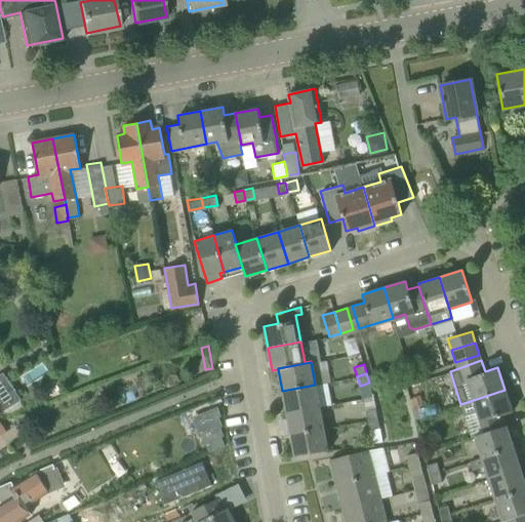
[(282,391),(286,412),(319,407),(315,385),(282,391)]
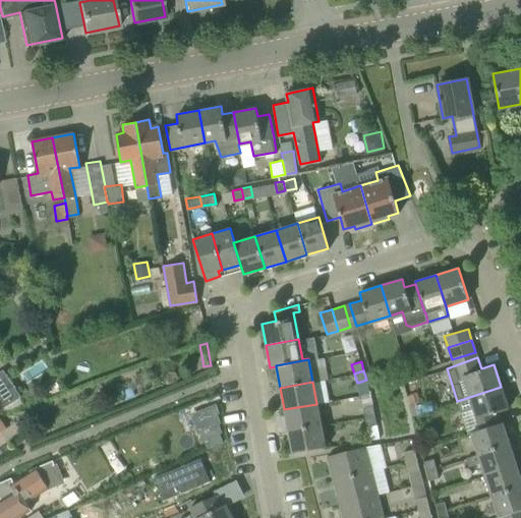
[(473,407),(480,429),(500,423),(499,422),(496,412),(508,408),(501,387),(457,401),(460,411),(473,407)]
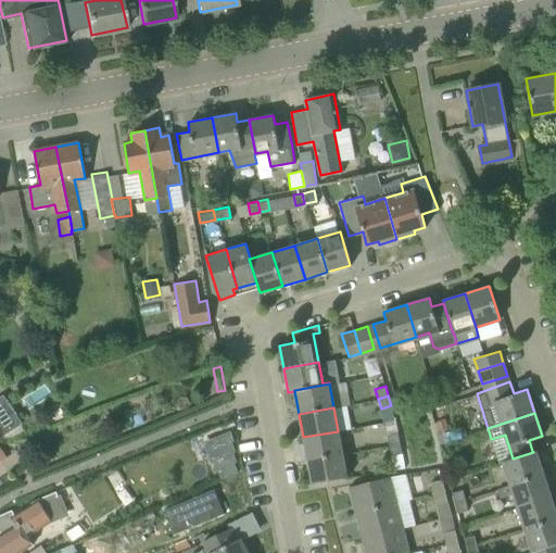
[(434,420),(440,443),(451,440),(444,417),(434,420)]
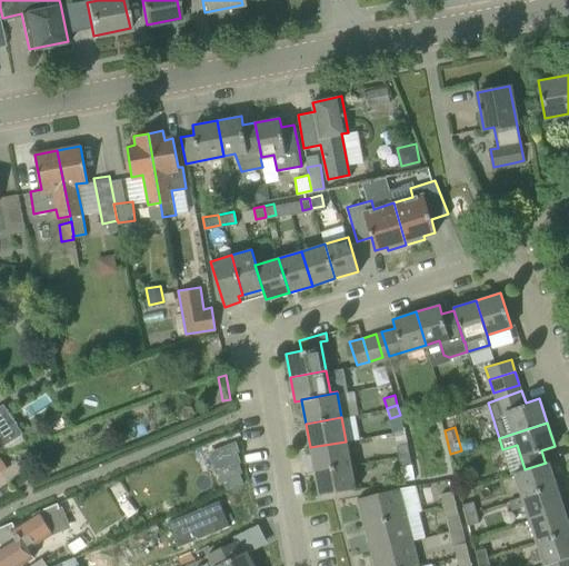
[(310,447),(315,472),(350,465),(346,442),(310,447)]
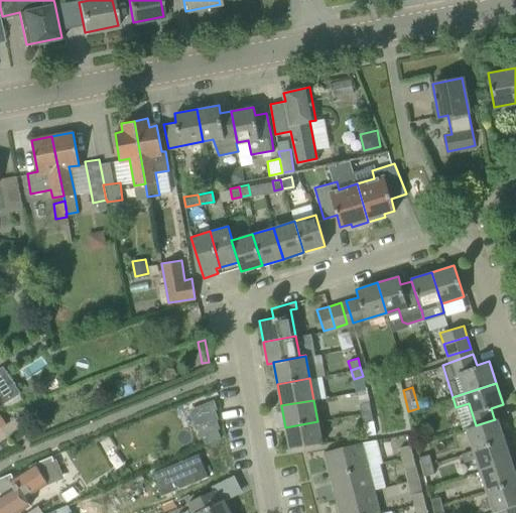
[(360,403),(362,412),(372,410),(370,401),(360,403)]
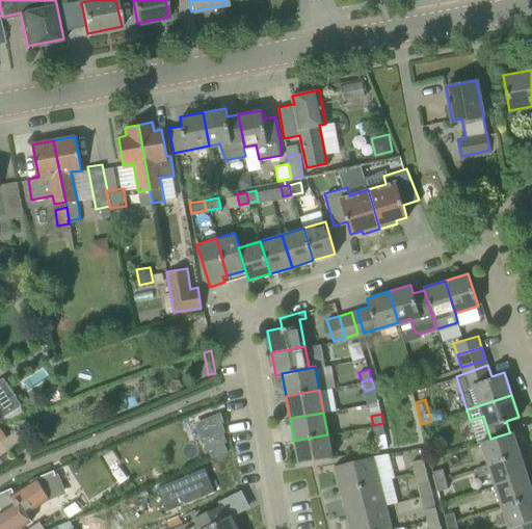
[(383,423),(373,425),(375,435),(386,432),(383,423)]
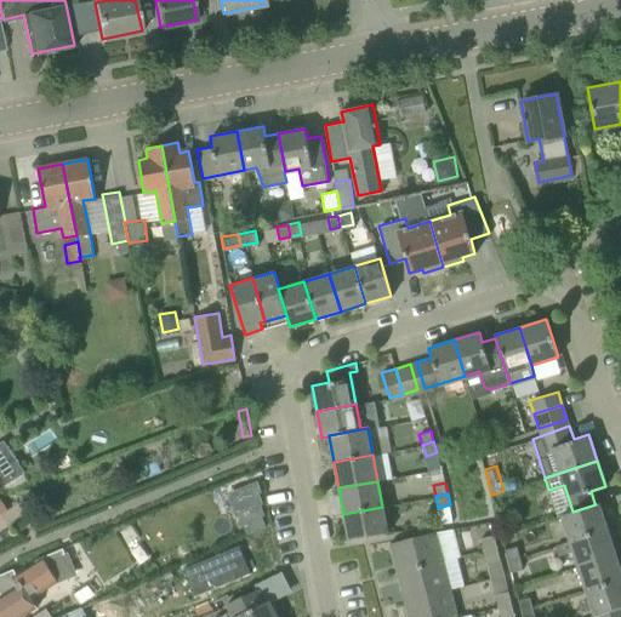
[(562,515),(569,540),(570,541),(607,529),(598,503),(594,503),(596,504),(573,512),(568,513),(562,515)]
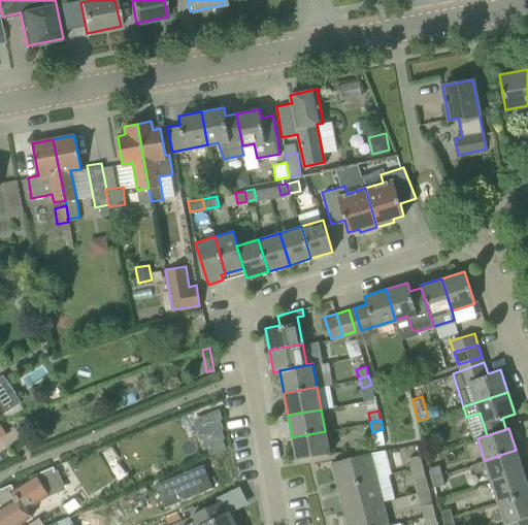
[(325,431),(292,437),(296,459),(329,453),(325,431)]
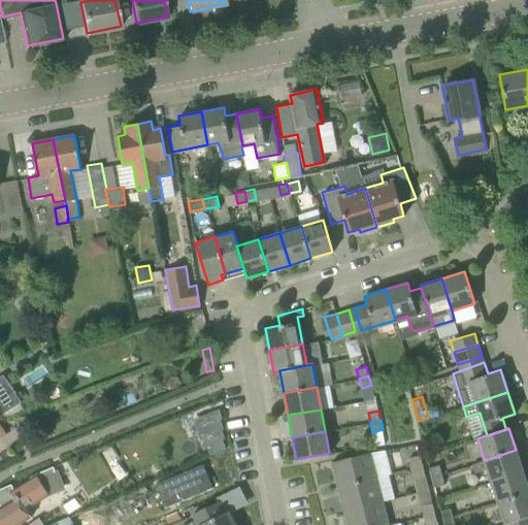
[(487,468),(491,482),(523,471),(516,450),(485,460),(484,459),(471,463),(474,471),(487,468)]
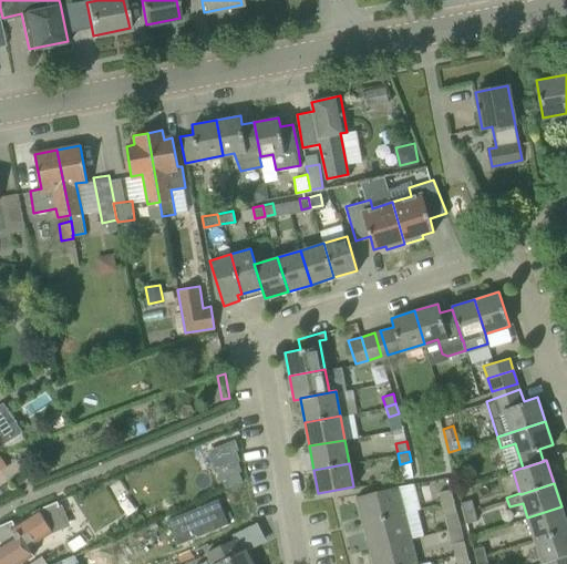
[(356,496),(362,522),(403,512),(397,485),(356,496)]
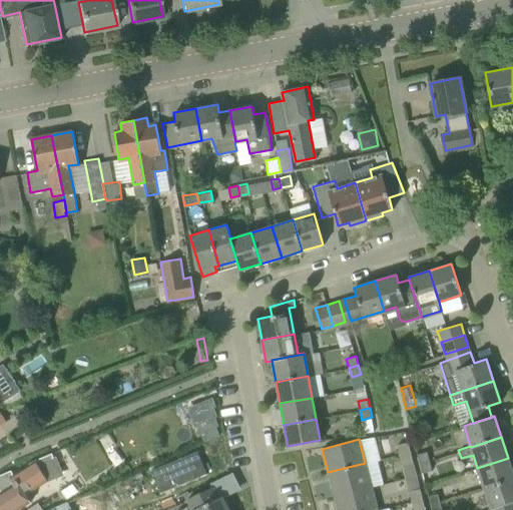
[(396,443),(399,453),(410,450),(407,440),(396,443)]
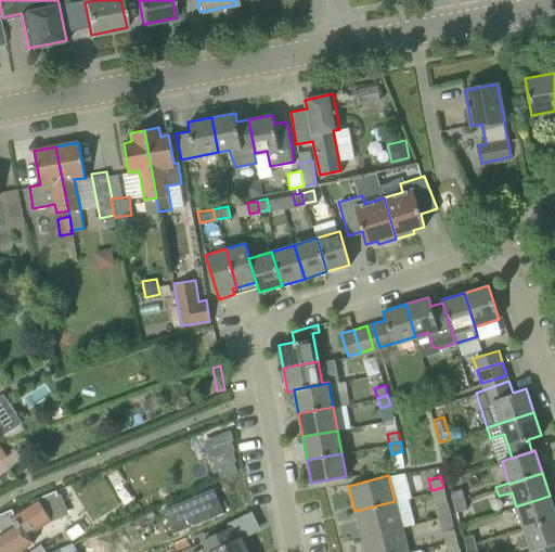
[(443,487),(431,490),(434,501),(446,498),(443,487)]
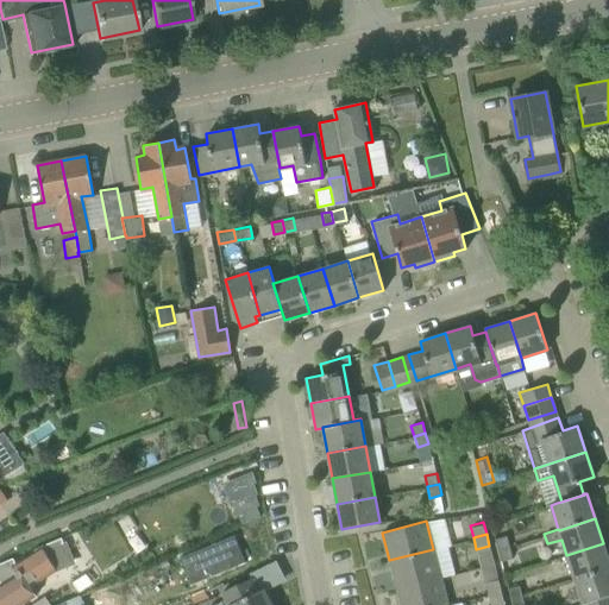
[(495,539),(498,549),(509,547),(507,535),(495,539)]
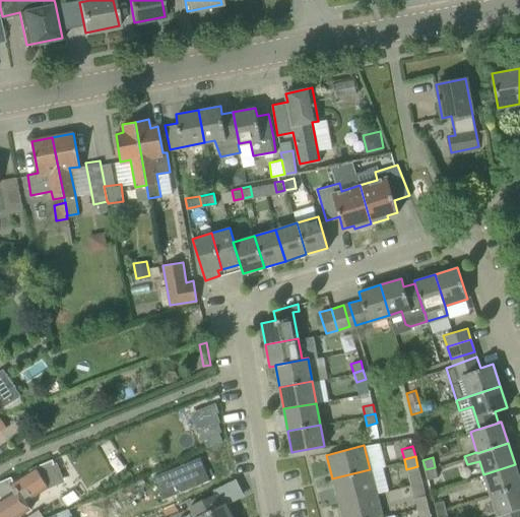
[(0,496),(1,499),(0,499),(0,516),(15,516),(18,516),(30,508),(25,501),(47,488),(47,487),(62,477),(57,470),(58,470),(54,464),(54,462),(52,458),(28,468),(29,469),(13,479),(11,475),(0,480),(0,496)]
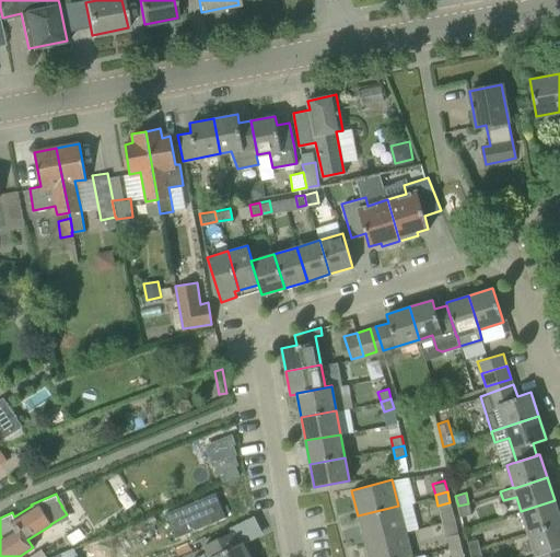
[(521,511),(528,533),(559,522),(559,515),(555,500),(521,511)]
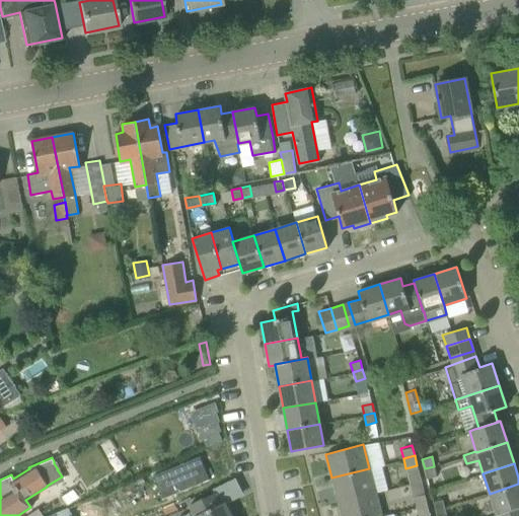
[(331,477),(339,502),(376,492),(375,491),(387,487),(382,465),(369,468),(331,477)]
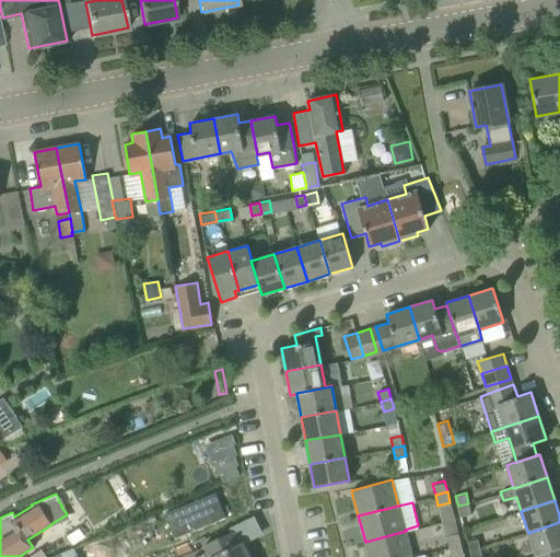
[(468,503),(458,506),(461,517),(471,513),(468,503)]
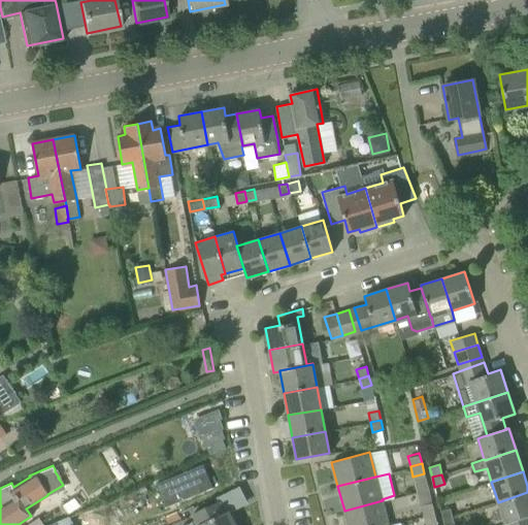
[(527,492),(498,502),(504,522),(527,514),(527,492)]
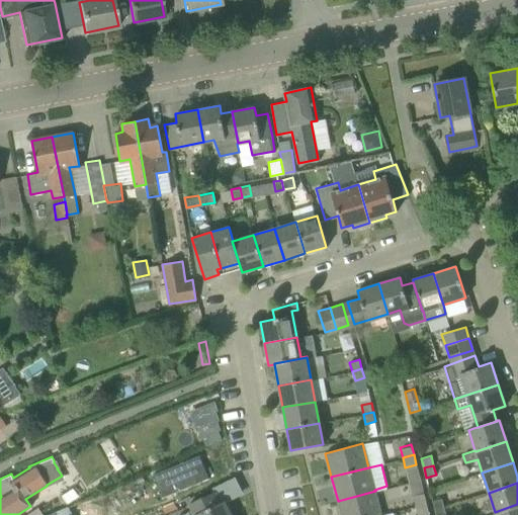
[(338,501),(341,514),(379,514),(381,514),(375,491),(338,501)]
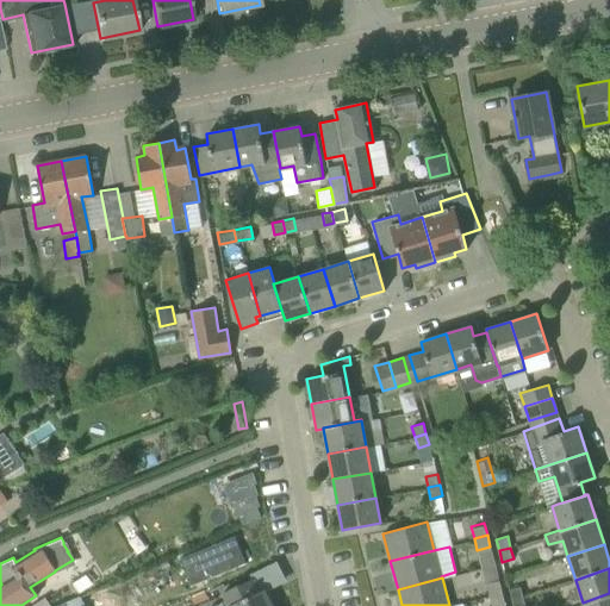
[(486,581),(489,593),(502,591),(499,579),(486,581)]
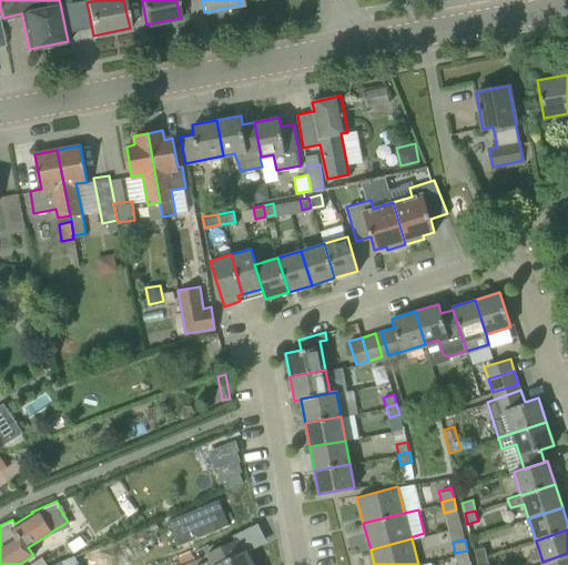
[(252,564),(245,550),(236,554),(231,542),(206,553),(211,561),(200,564),(252,564)]
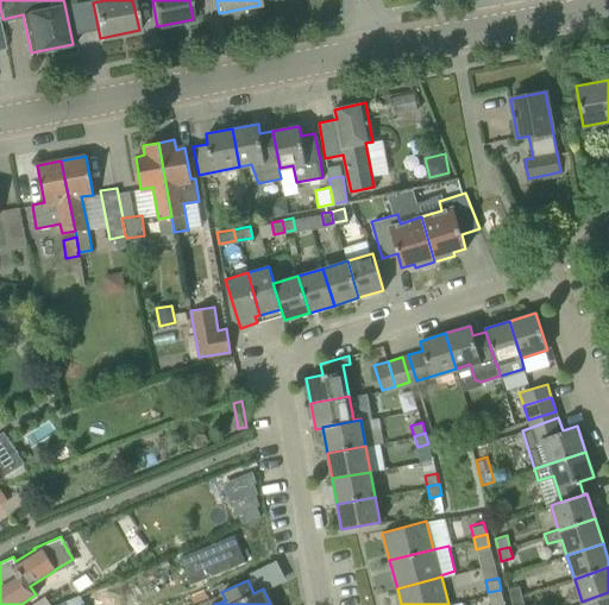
[(508,588),(512,599),(522,597),(520,585),(508,588)]
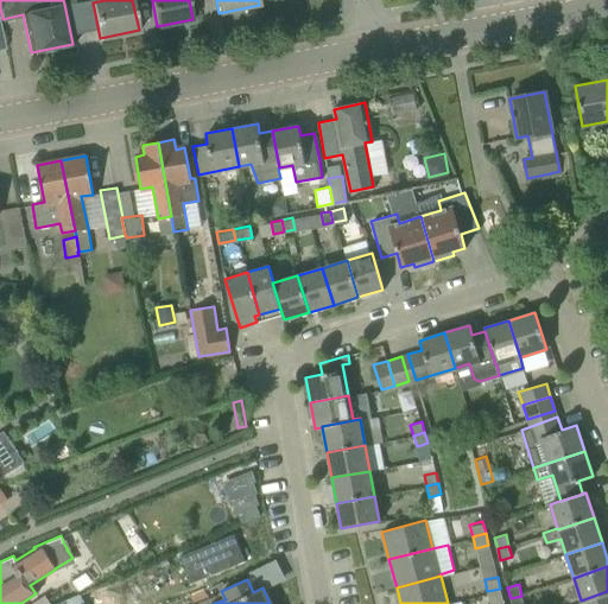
[(500,589),(487,591),(489,603),(502,601),(500,589)]
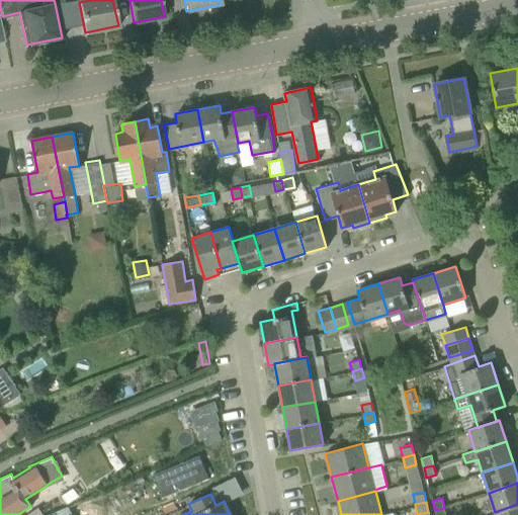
[(517,514),(517,504),(495,512),(491,513),(491,514),(517,514)]
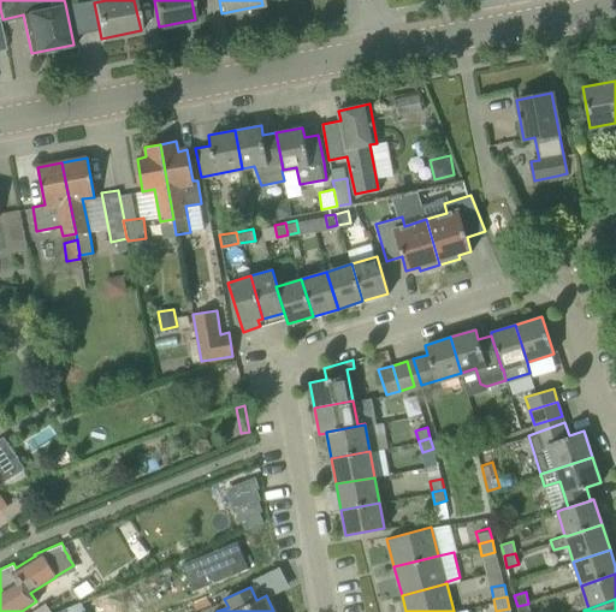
[(76,611),(104,611),(96,600),(76,611)]
